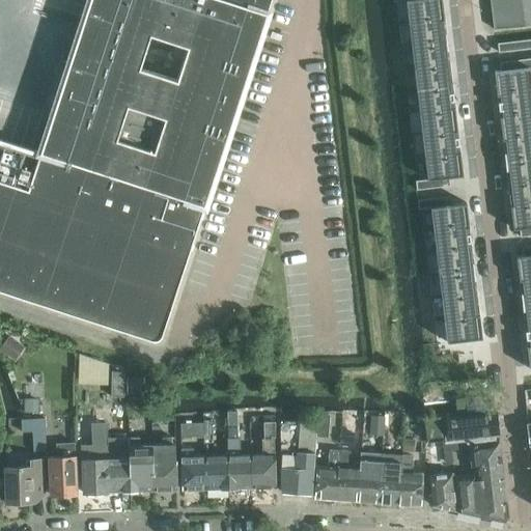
[(0,290),(151,340),(152,340),(154,340),(155,340),(156,340),(157,339),(158,339),(159,339),(159,338),(160,338),(161,337),(162,336),(162,335),(163,335),(163,334),(203,208),(268,9),(271,0),(116,0),(106,33),(90,28),(87,27),(85,27),(85,28),(84,28),(83,28),(82,29),(81,29),(81,30),(80,30),(80,31),(79,32),(79,33),(73,51),(77,59),(73,73),(72,74),(64,77),(63,80),(43,144),(28,189),(24,188),(23,188),(0,179),(0,290)]
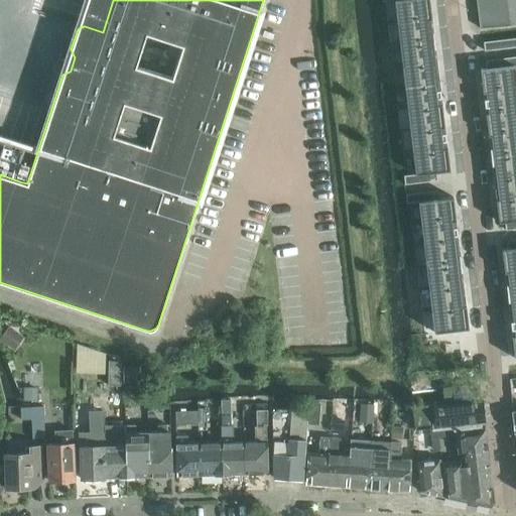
[(394,0),(397,21),(432,17),(429,0),(394,0)]
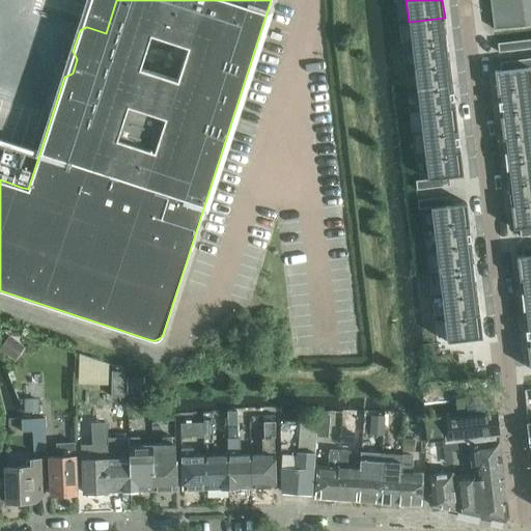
[(530,25),(530,0),(488,0),(493,30),(530,25)]
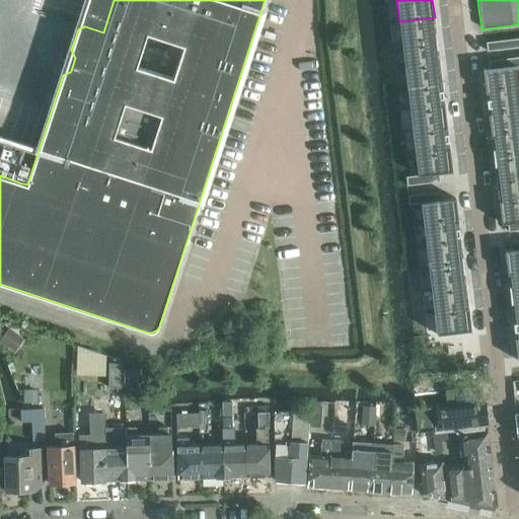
[(435,17),(399,21),(402,44),(437,40),(435,17)]
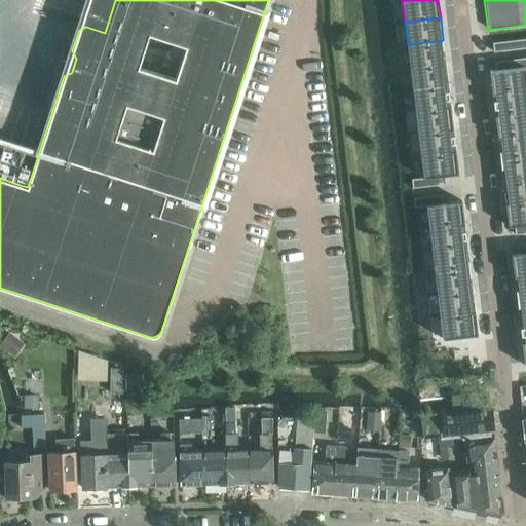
[(525,38),(515,39),(516,47),(525,46),(525,38)]
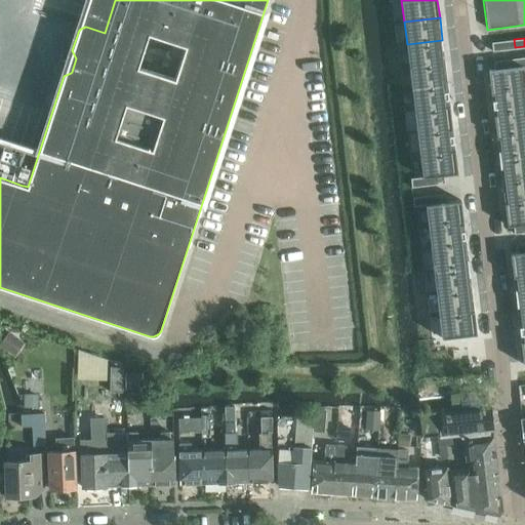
[(514,39),(503,41),(505,49),(515,47),(514,39)]
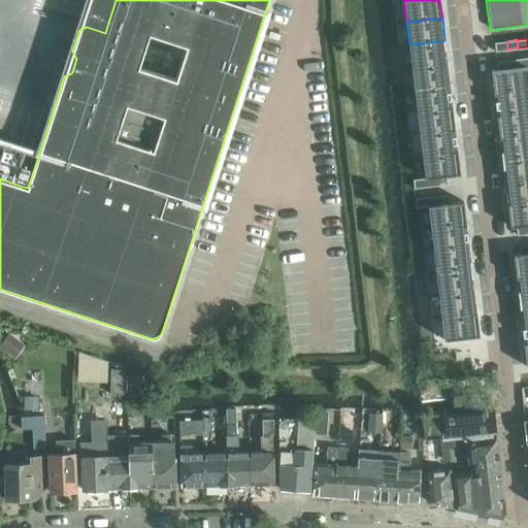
[(444,40),(409,44),(411,66),(448,62),(444,40)]
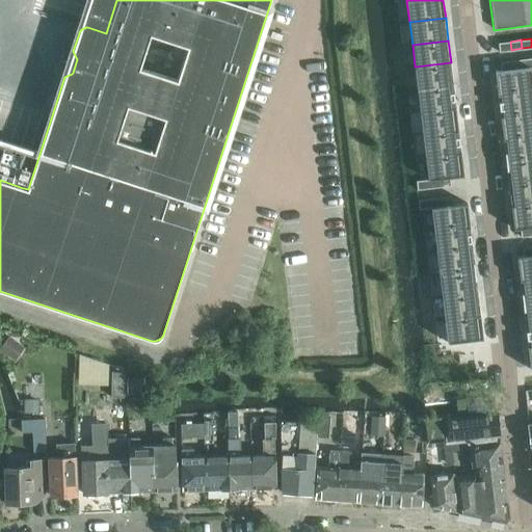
[(510,42),(499,43),(500,51),(511,50),(510,42)]
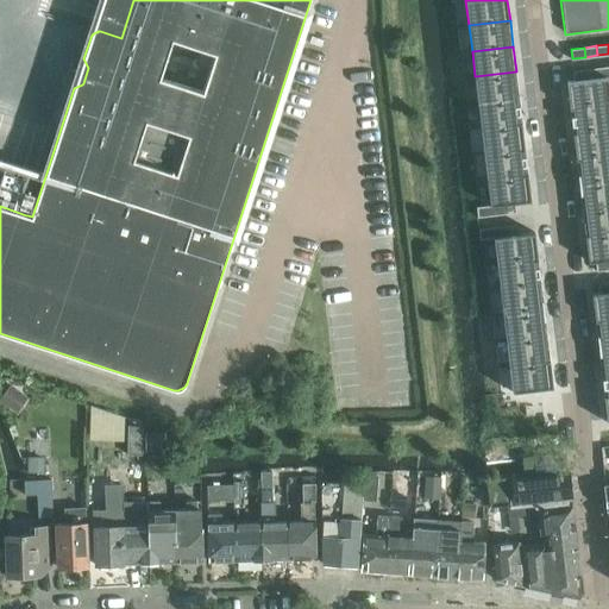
[(608,66),(598,67),(600,76),(608,75),(608,66)]
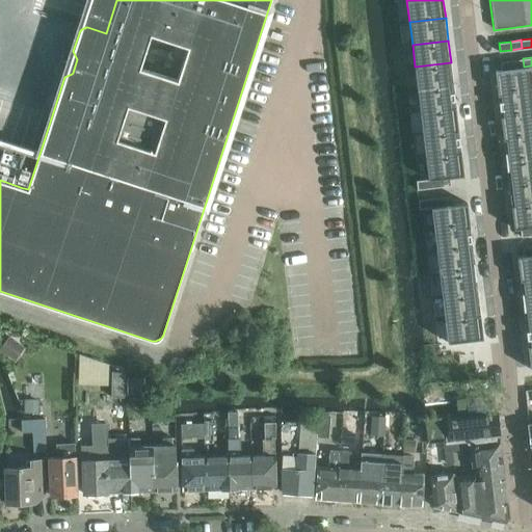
[(523,58),(512,60),(513,69),(524,67),(523,58)]
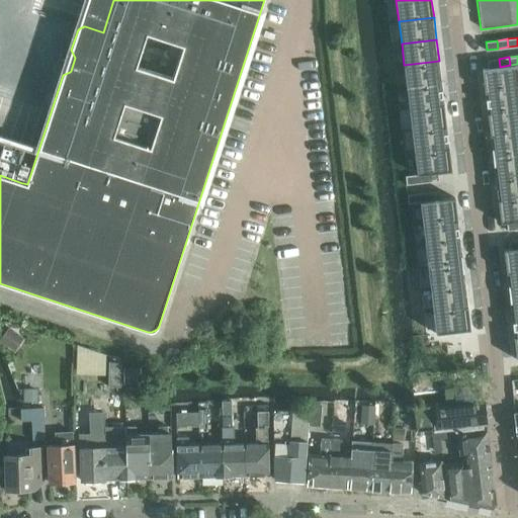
[(499,59),(488,60),(489,68),(500,67),(499,59)]
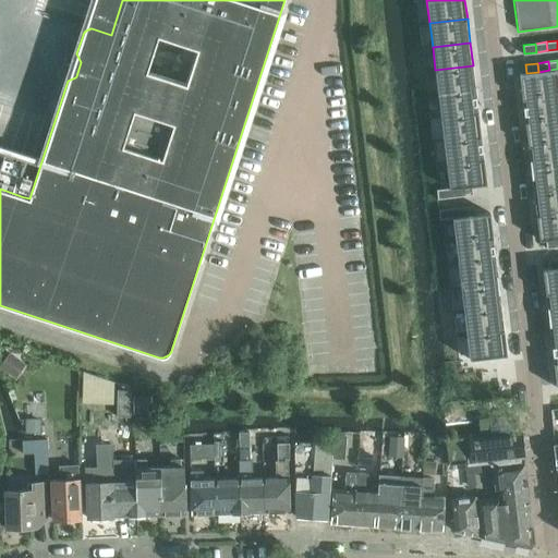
[(473,65),(435,70),(438,94),(475,89),(473,65)]
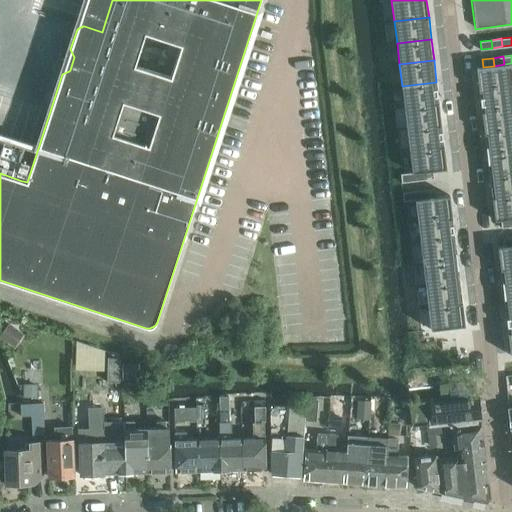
[(483,67),(477,67),(480,90),(511,86),(511,69),(511,63),(504,64),(494,66),(483,67)]
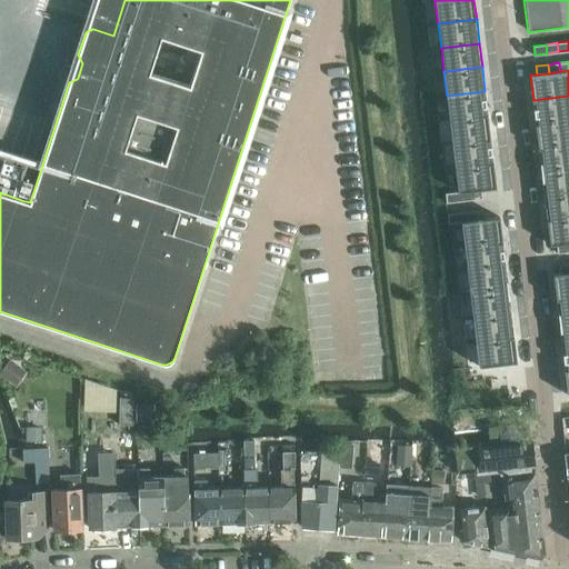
[(485,91),(447,96),(449,119),(488,115),(485,91)]
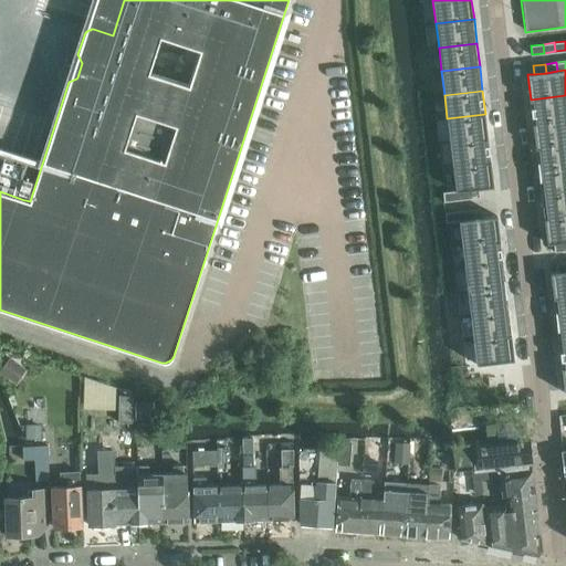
[(565,95),(531,100),(533,124),(565,119),(565,95)]
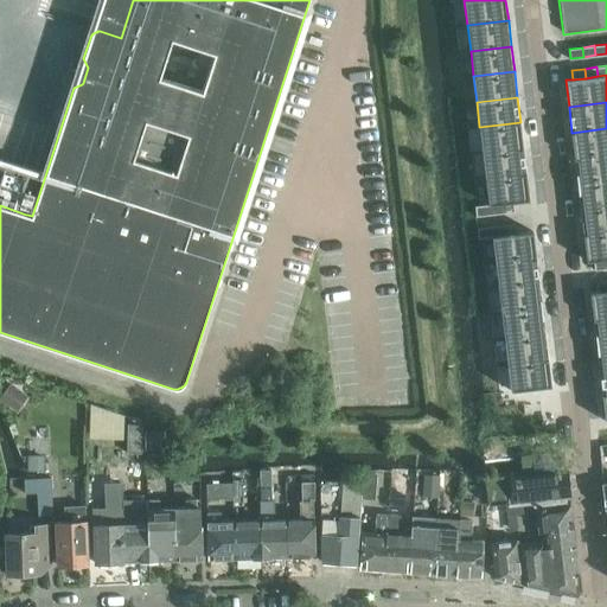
[(521,122),(479,127),(483,153),(523,148),(521,122)]
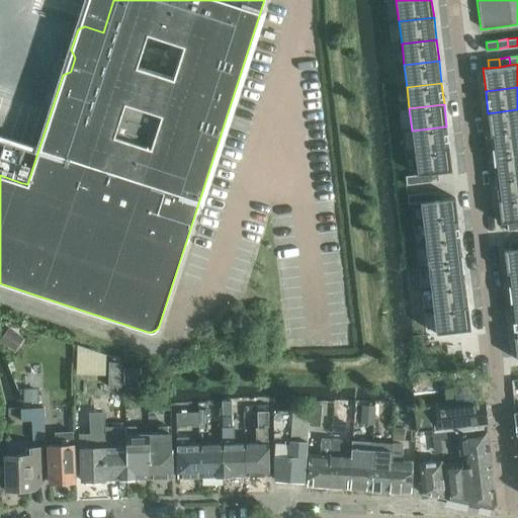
[(517,109),(488,113),(491,135),(517,131),(517,109)]
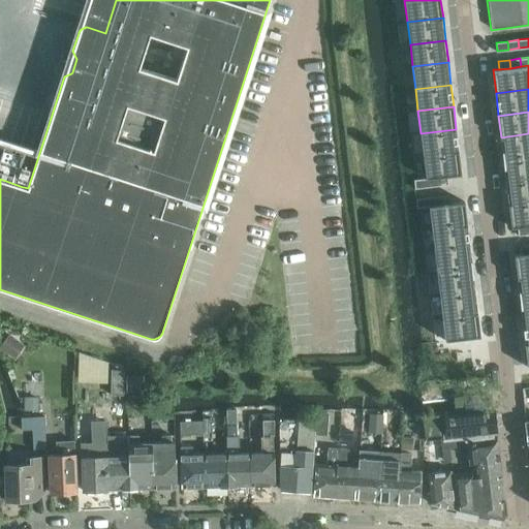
[(456,129),(421,133),(424,155),(459,151),(456,129)]
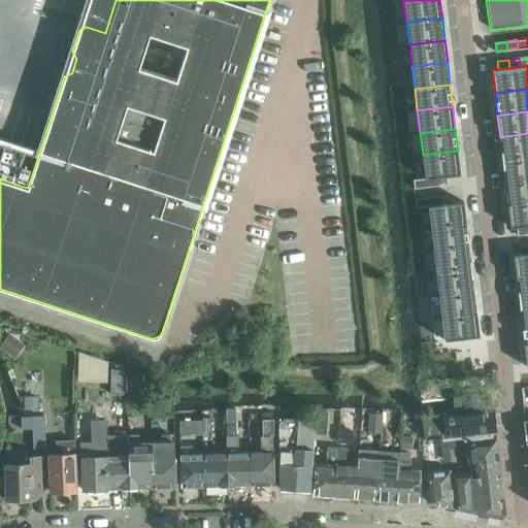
[(527,133),(500,137),(502,159),(527,156),(527,133)]
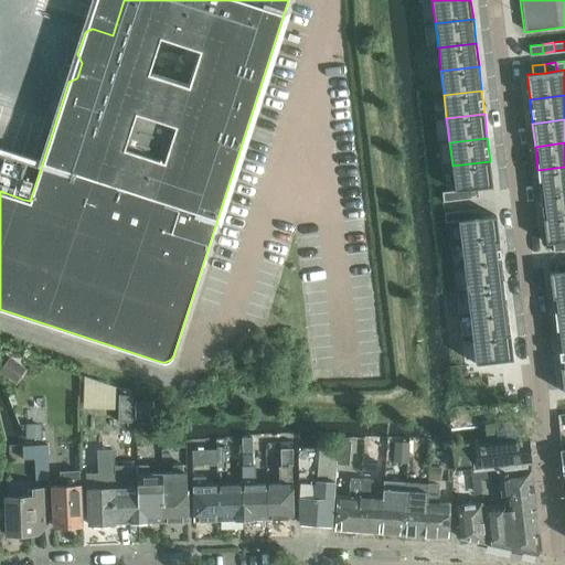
[(490,161),(452,166),(455,191),(466,190),(478,188),(493,187),(490,161)]
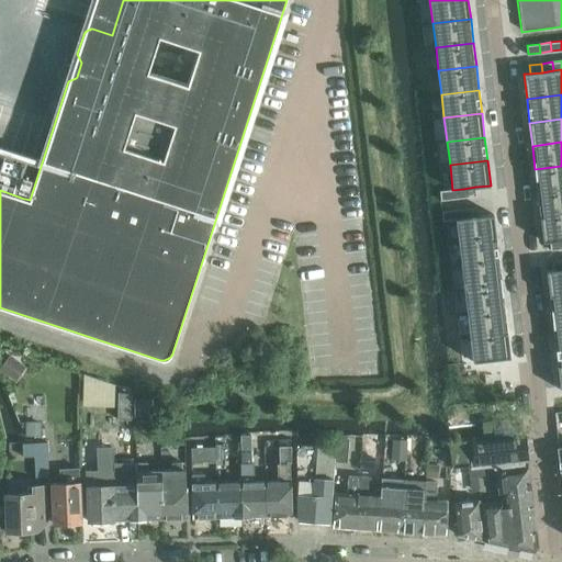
[(561,166),(535,169),(538,193),(561,190),(561,166)]
